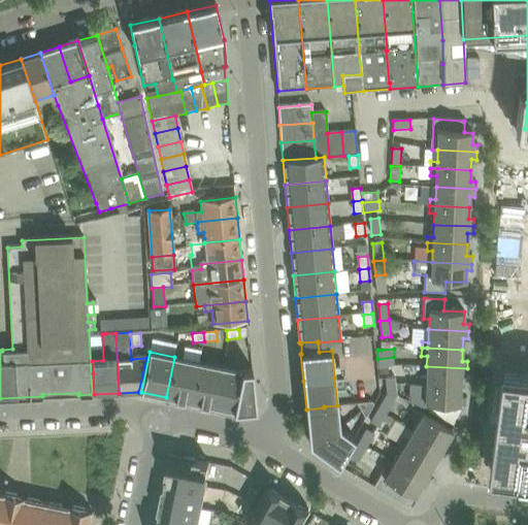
[(166,397),(191,402),(199,362),(174,357),(166,397)]
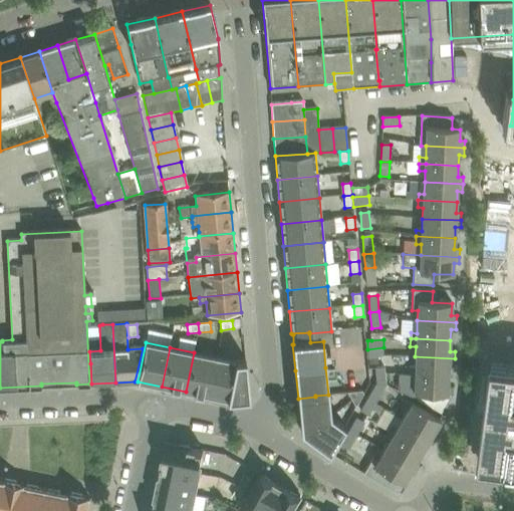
[(383,347),(367,349),(368,357),(384,356),(383,347)]
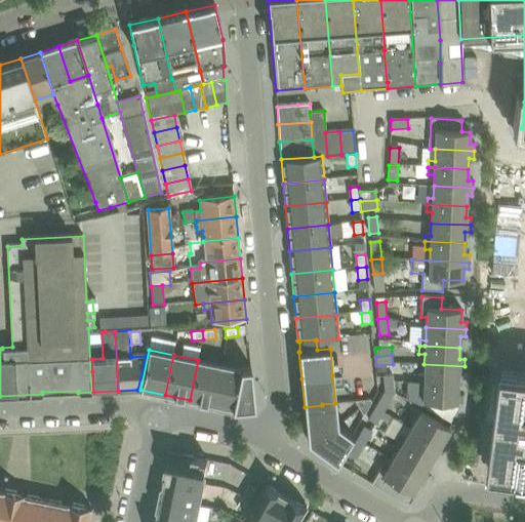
[(190,400),(213,405),(221,365),(198,360),(190,400)]
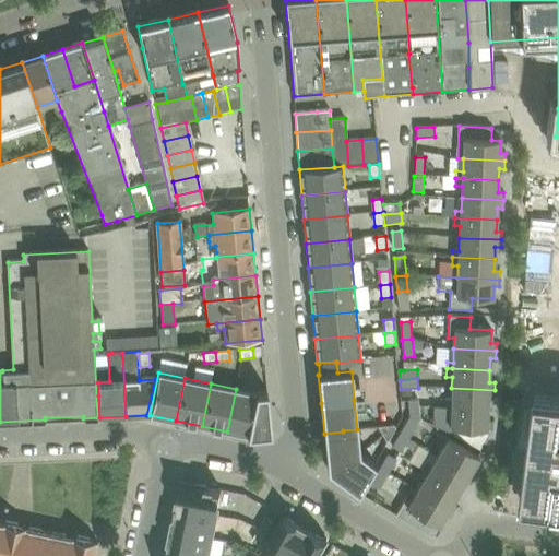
[(488,398),(494,398),(495,390),(451,388),(451,401),(444,401),(444,407),(488,410),(488,398)]
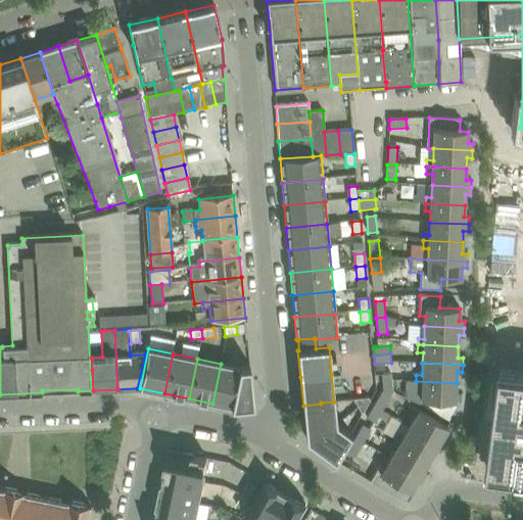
[(212,404),(232,408),(253,406),(249,367),(240,368),(221,364),(212,404)]
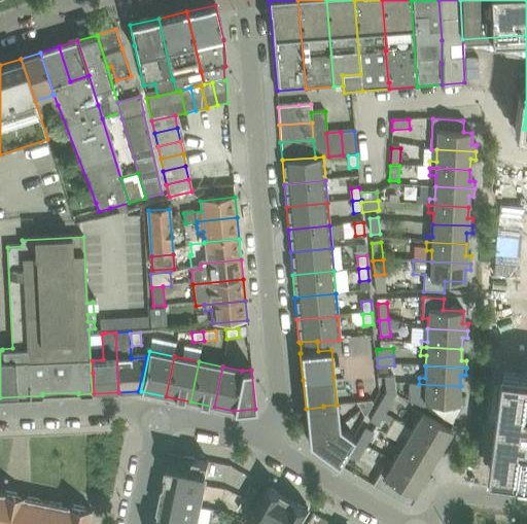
[(493,476),(526,480),(526,375),(506,373),(500,418),(498,429),(499,429),(493,476)]
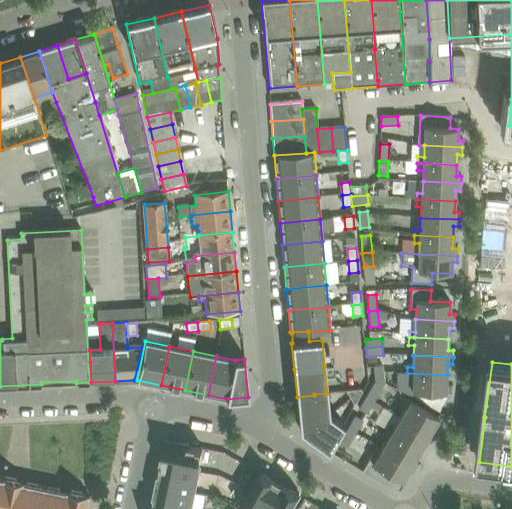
[(374,368),(376,382),(385,384),(383,367),(374,368)]
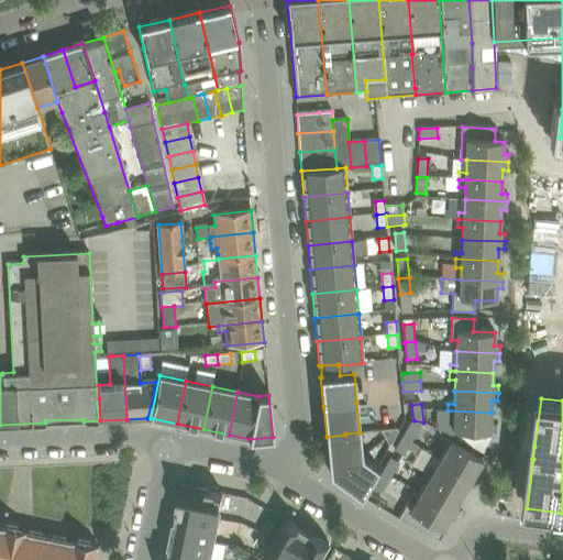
[(437,410),(435,428),(453,437),(453,431),(461,431),(457,439),(485,453),(496,434),(496,425),(490,425),(492,413),(448,410),(437,410)]
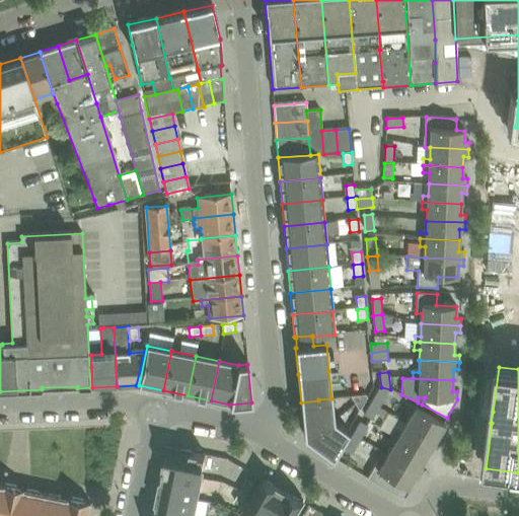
[(380,408),(390,389),(381,387),(372,402),(380,408)]
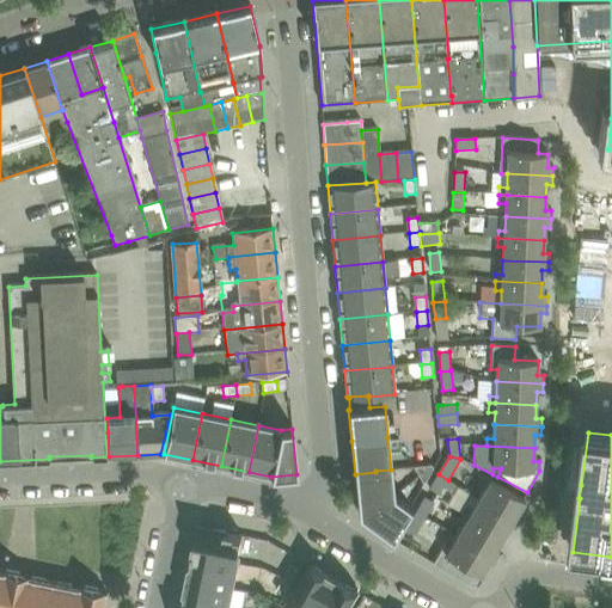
[(414,467),(424,485),(434,468),(432,466),(414,467)]
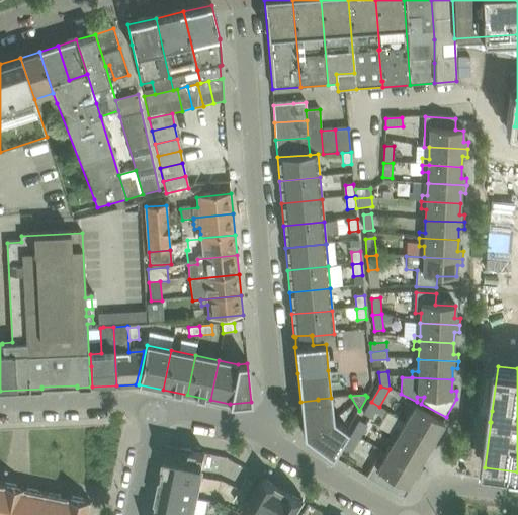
[(318,400),(300,402),(304,436),(333,419),(331,398),(318,399),(318,400)]
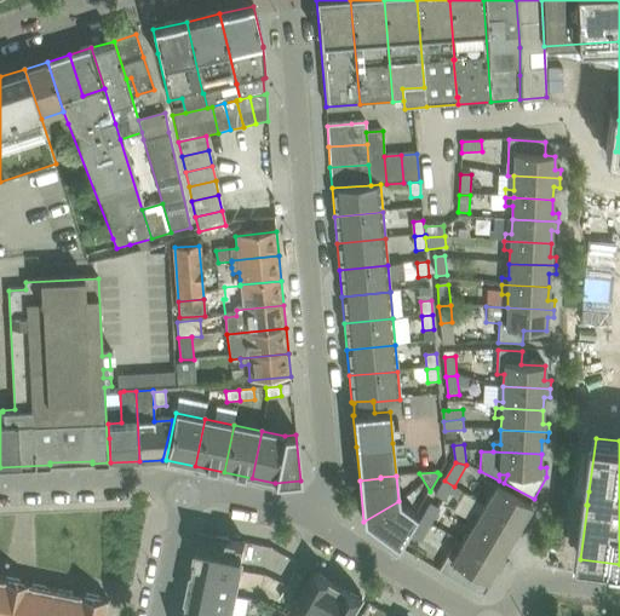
[(445,501),(454,487),(445,481),(435,496),(445,501)]
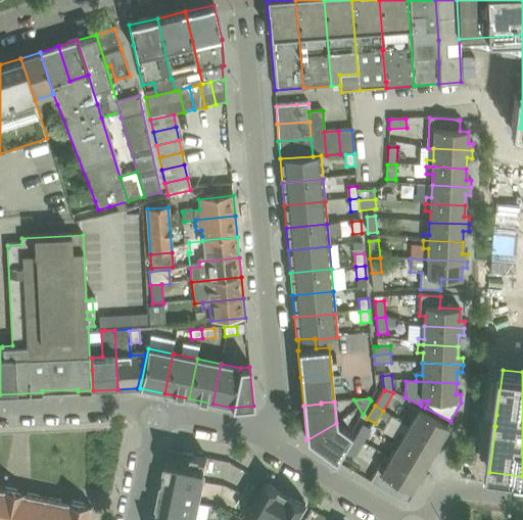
[(448,428),(431,418),(419,411),(414,408),(410,414),(415,418),(410,427),(443,447),(447,441),(442,438),(448,428)]
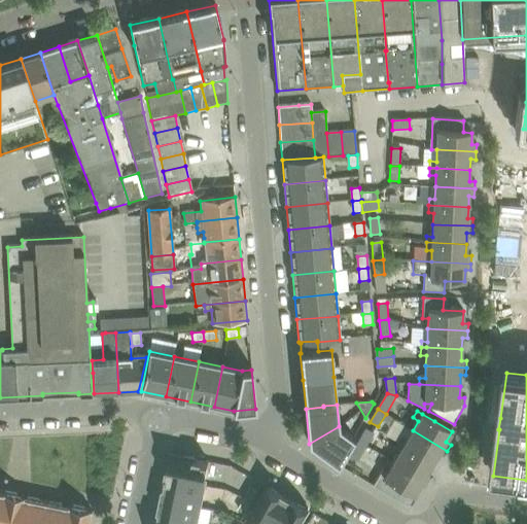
[(338,465),(354,438),(339,426),(309,444),(338,465)]
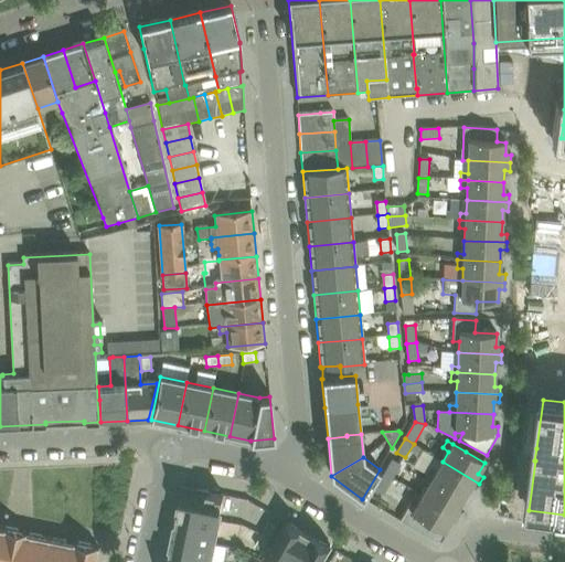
[(393,460),(385,474),(393,479),(402,465),(393,460)]
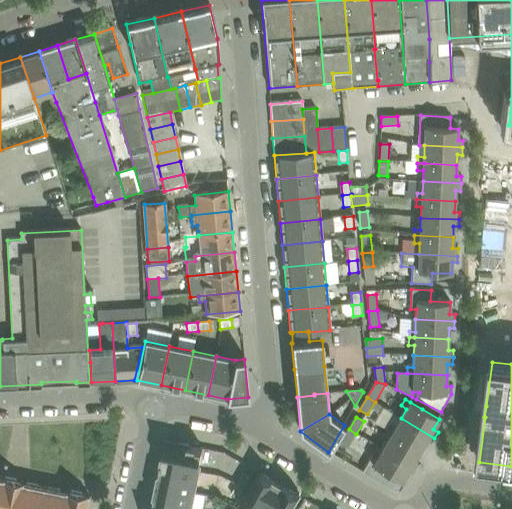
[(434,438),(401,418),(399,420),(395,428),(389,424),(386,430),(392,433),(420,451),(426,441),(430,444),(433,440),(434,438)]
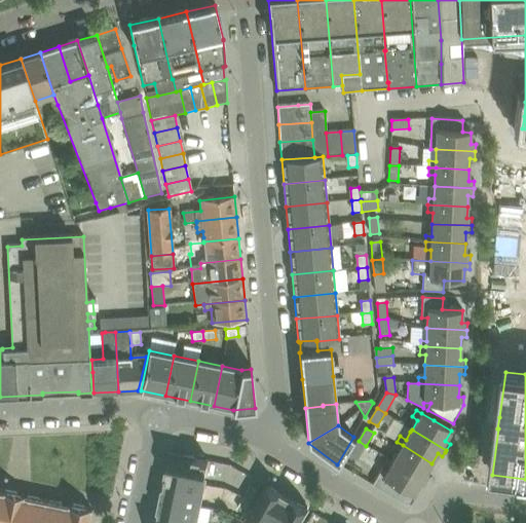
[(361,455),(366,446),(359,441),(349,456),(358,461),(361,455)]
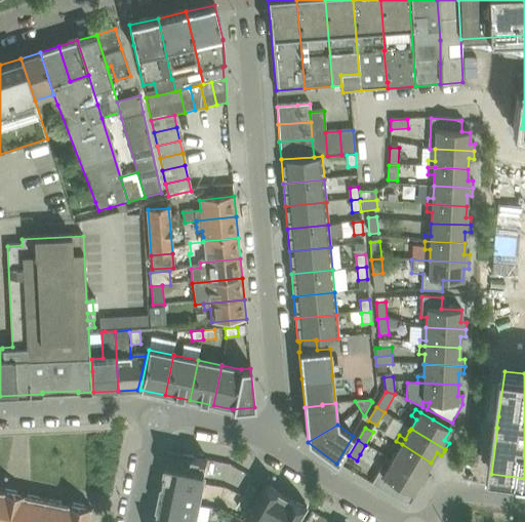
[(431,463),(402,444),(396,441),(392,447),(398,450),(392,460),(427,481),(430,474),(426,472),(431,463)]
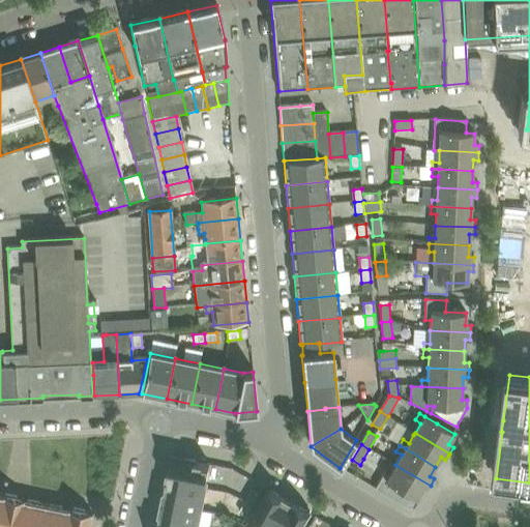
[(172,459),(170,470),(167,482),(169,482),(169,481),(206,490),(210,466),(197,464),(198,462),(186,460),(185,461),(172,459)]
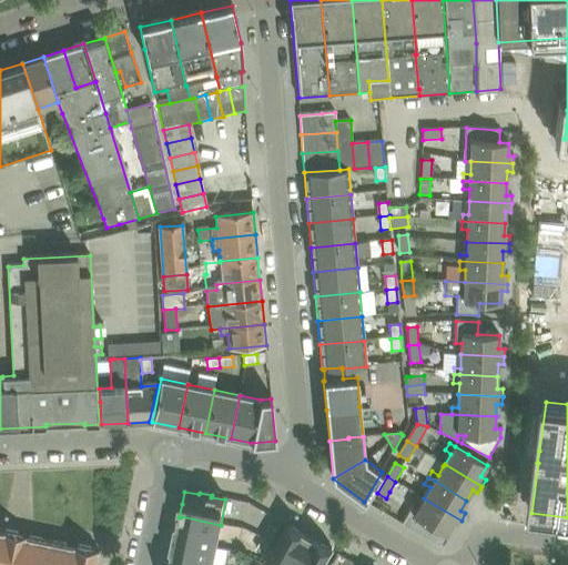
[(403,523),(403,524),(439,546),(452,526),(453,524),(457,527),(462,521),(424,498),(418,508),(414,505),(403,523)]
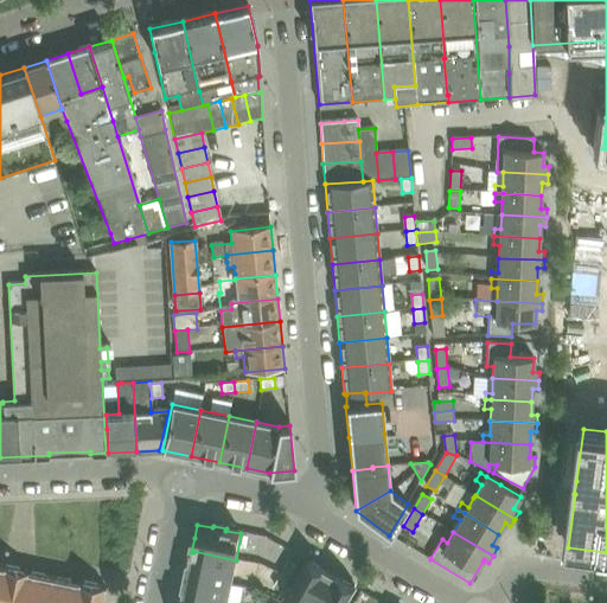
[(236,560),(193,551),(193,552),(191,564),(189,563),(186,576),(230,585),(236,560)]
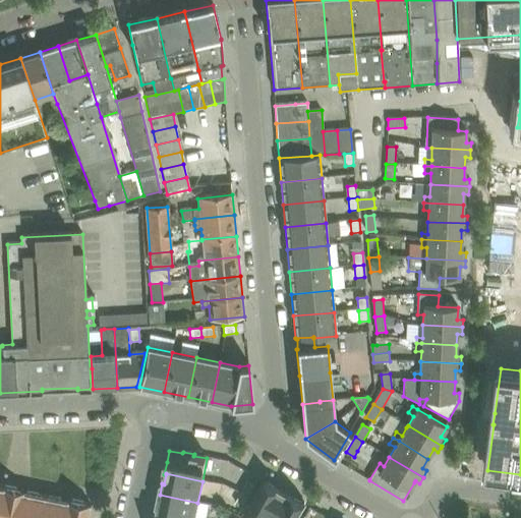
[(271,517),(285,494),(285,493),(276,487),(266,481),(246,515),(250,517),(271,517)]
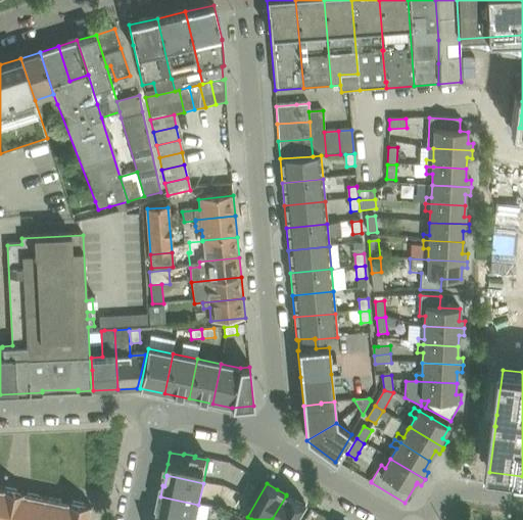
[(249,484),(243,495),(250,500),(256,488),(249,484)]
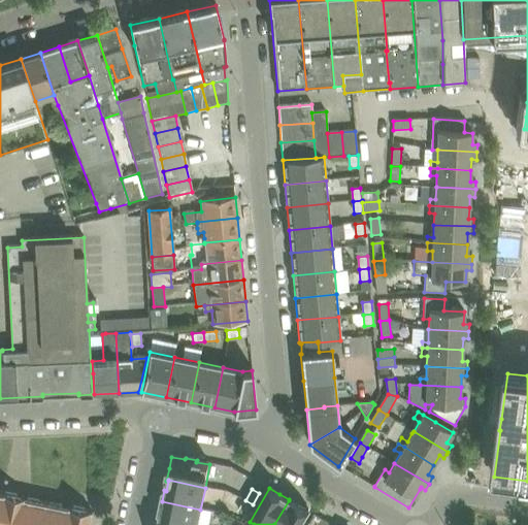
[(0,494),(0,524),(17,524),(23,497),(3,493),(2,495),(0,494)]
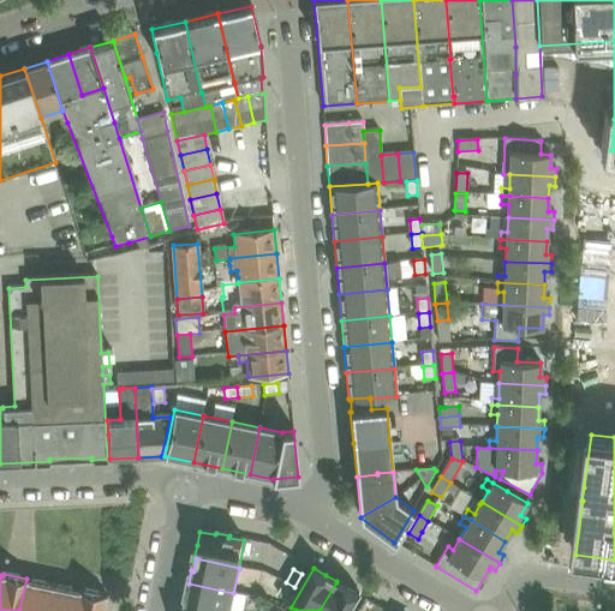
[(27,579),(19,610),(47,610),(53,586),(27,581),(28,579),(27,579)]
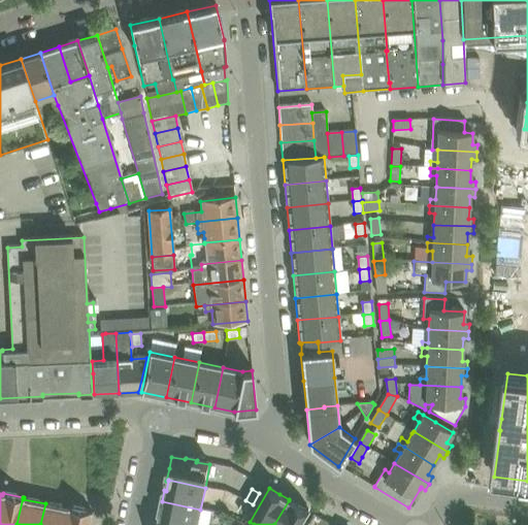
[(246,515),(253,504),(245,500),(239,511),(246,515)]
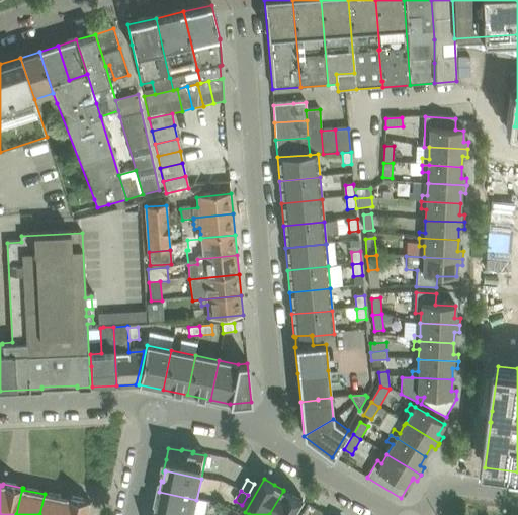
[(295,514),(304,502),(293,496),(284,491),(283,491),(269,514),(295,514)]
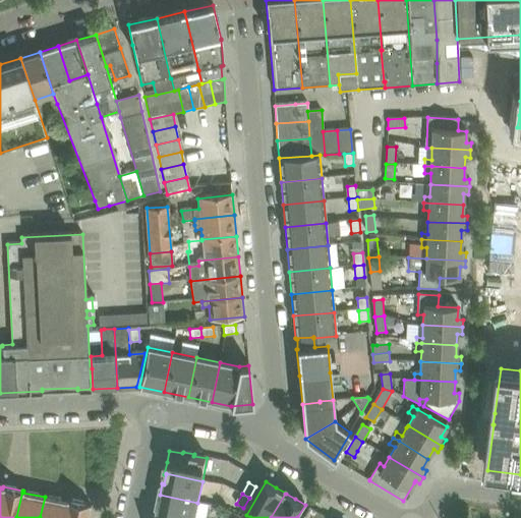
[(194,517),(197,503),(160,495),(158,506),(160,506),(158,515),(158,517),(194,517)]
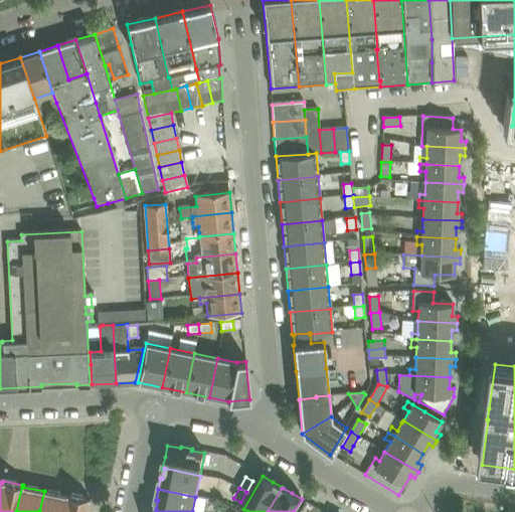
[(62,511),(65,498),(66,494),(65,494),(65,495),(44,491),(39,511),(62,511)]
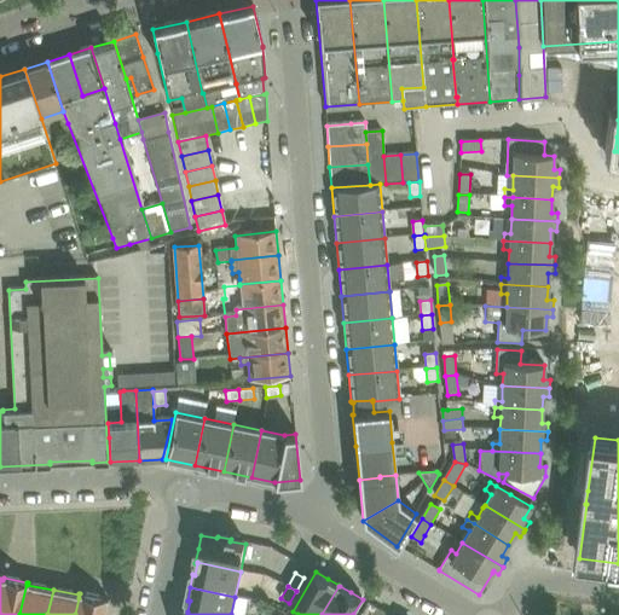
[(104,614),(108,599),(80,593),(79,598),(75,614),(104,614)]
